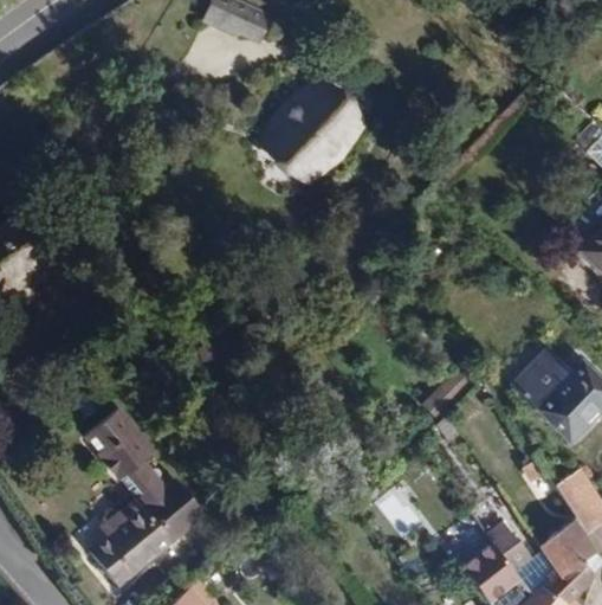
[(269,17),(233,0),(215,0),(206,20),(237,34),(241,25),(260,34),(269,17)]
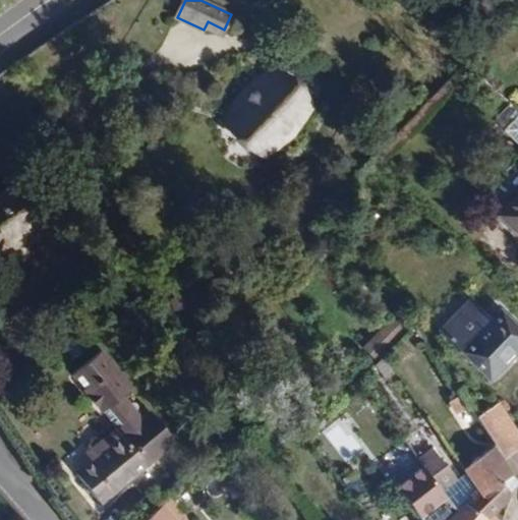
[(236,108),(233,118),(265,150),(276,147),(304,117),(308,105),(276,74),(267,77),(236,108)]
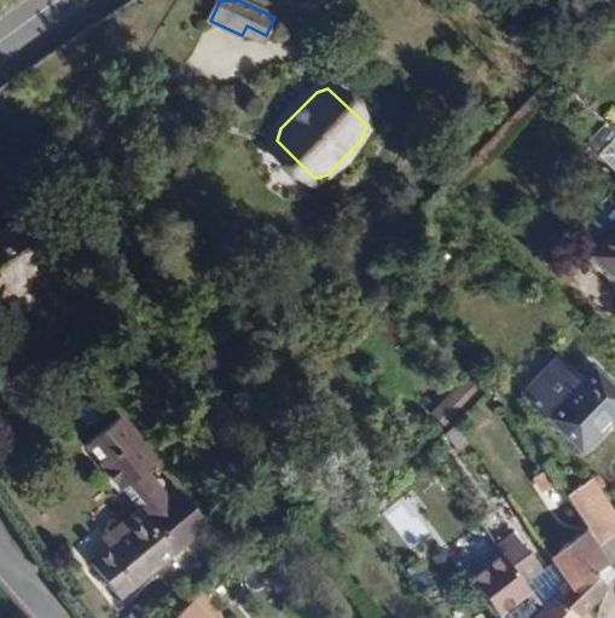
[(29,218),(0,238),(0,292),(56,253),(29,218)]
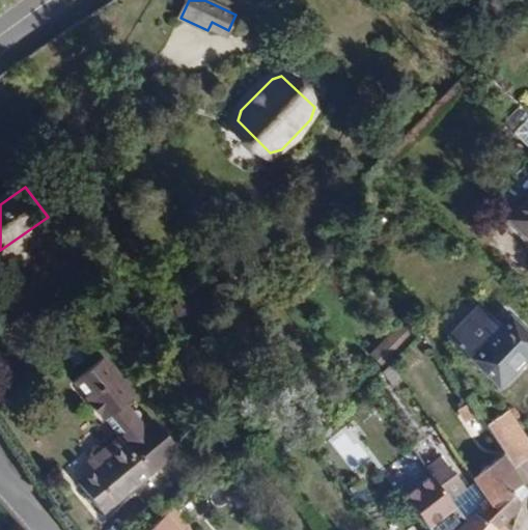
[(527,198),(508,220),(527,236),(527,198)]
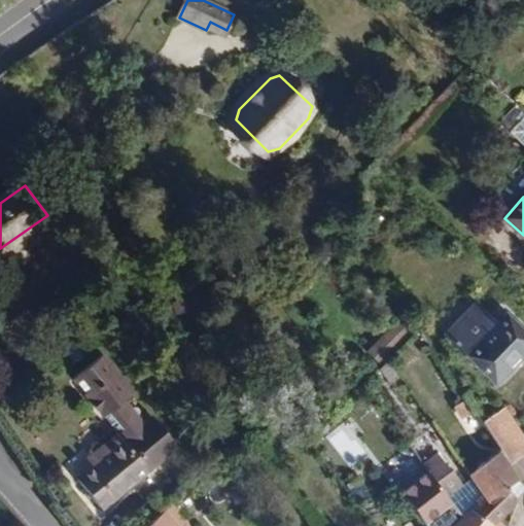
[(478,304),(448,336),(496,384),(523,355),(523,329),(508,315),(499,324),(478,304)]
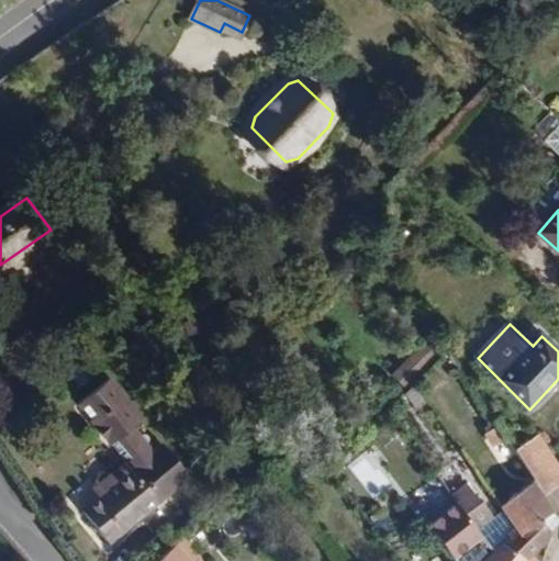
[(81,403),(127,462),(160,502),(191,478),(165,447),(157,452),(149,445),(151,440),(151,438),(149,436),(148,435),(145,434),(142,436),(135,427),(144,421),(111,380),(81,403)]
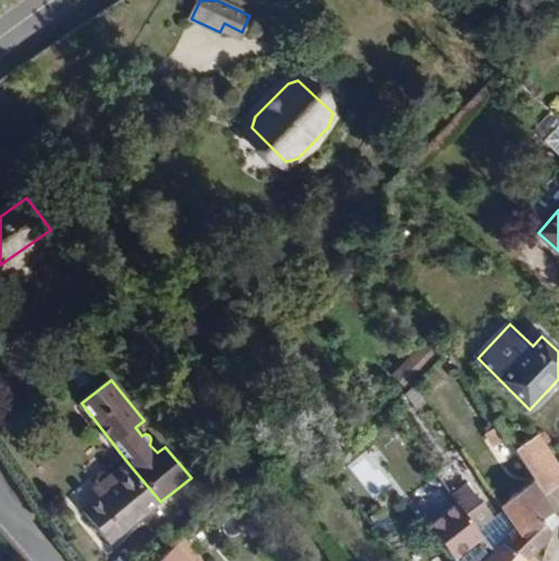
[(414,382),(403,393),(415,408),(426,400),(414,382)]
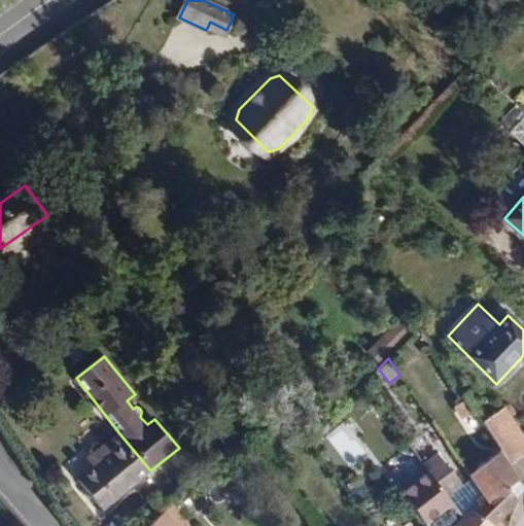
[(467,398),(465,399),(455,407),(461,418),(475,409),(467,398)]
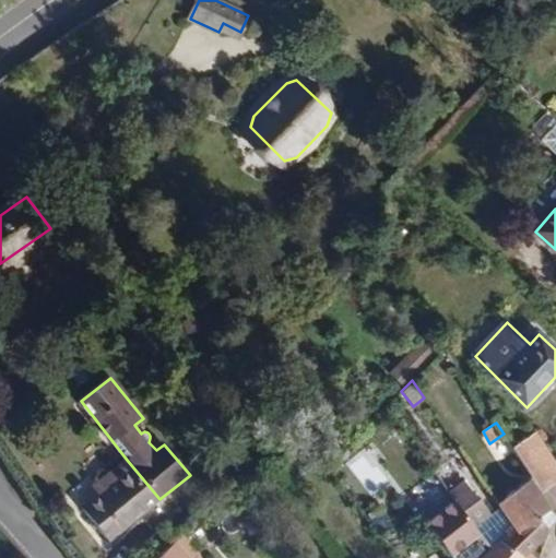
[(555,460),(537,432),(513,449),(532,477),(534,481),(541,491),(555,481),(555,460)]
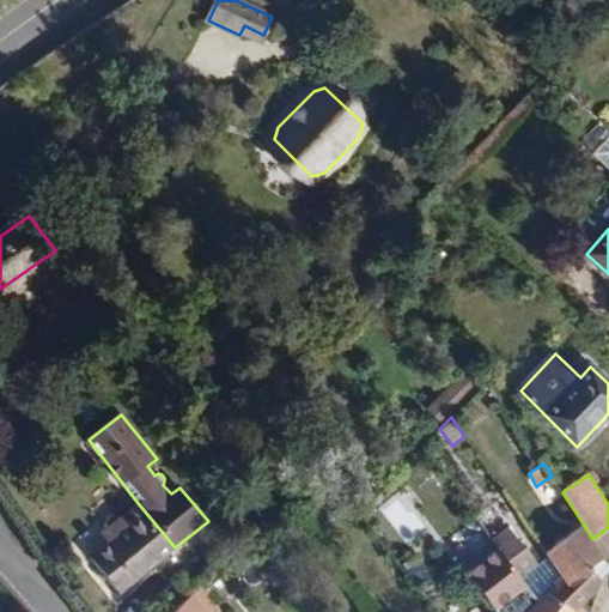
[(402,490),(381,507),(408,543),(430,526),(402,490)]
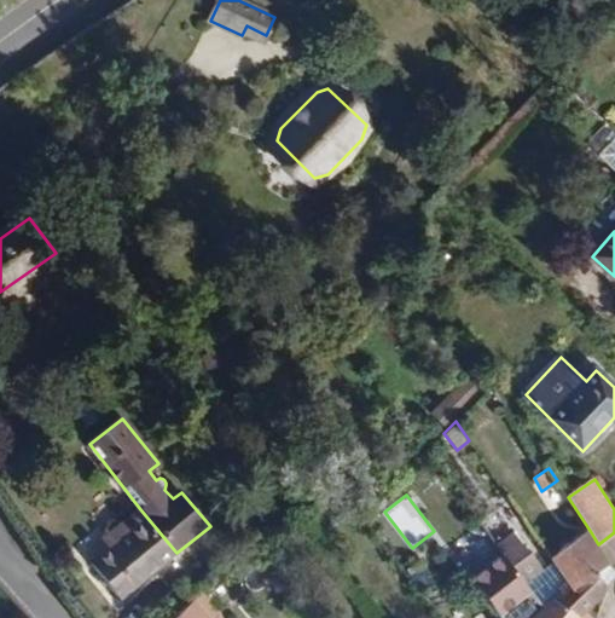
[(122,599),(177,553),(140,509),(120,526),(126,535),(115,544),(92,562),(122,599)]
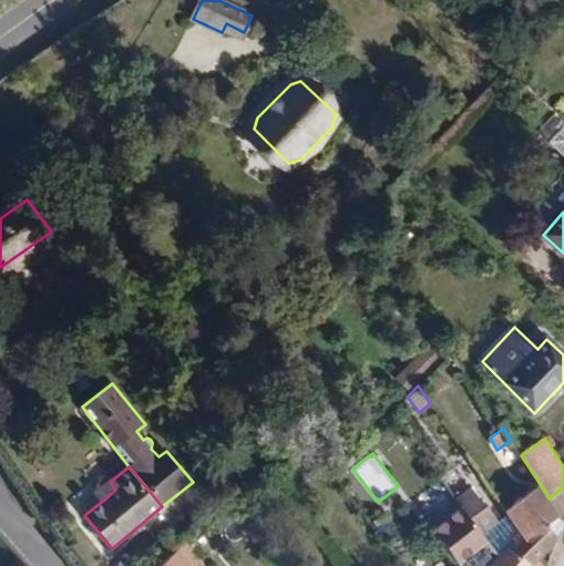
[(115,490),(110,482),(99,490),(105,498),(115,490)]
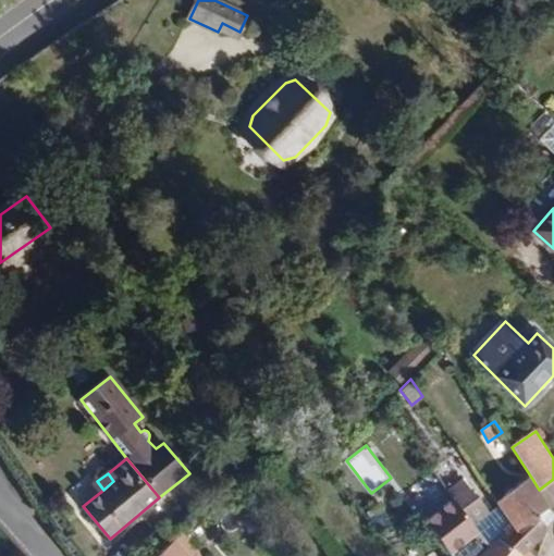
[(496,501),(512,522),(529,548),(540,538),(549,529),(548,527),(553,520),(553,511),(539,490),(532,479),(530,476),(496,501)]
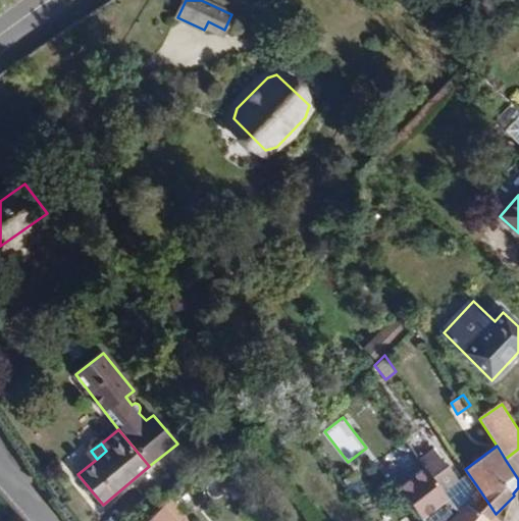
[(419,458),(431,473),(450,499),(455,495),(450,489),(460,481),(449,465),(447,467),(432,449),(419,458)]
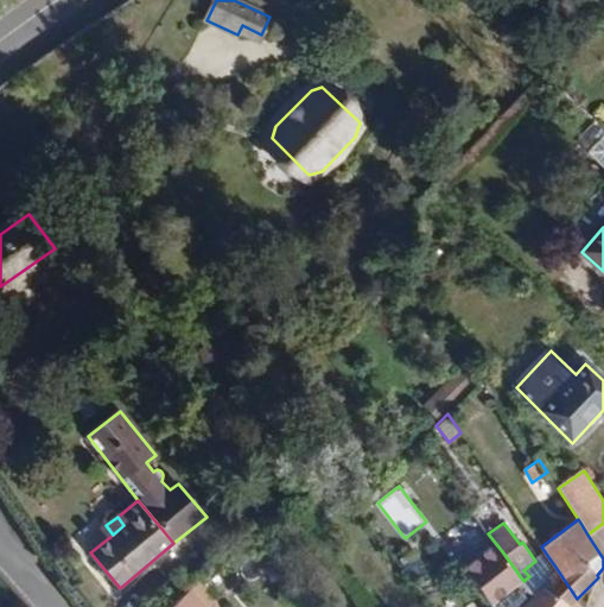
[(523,581),(502,551),(475,571),(491,593),(508,580),(515,588),(523,581)]
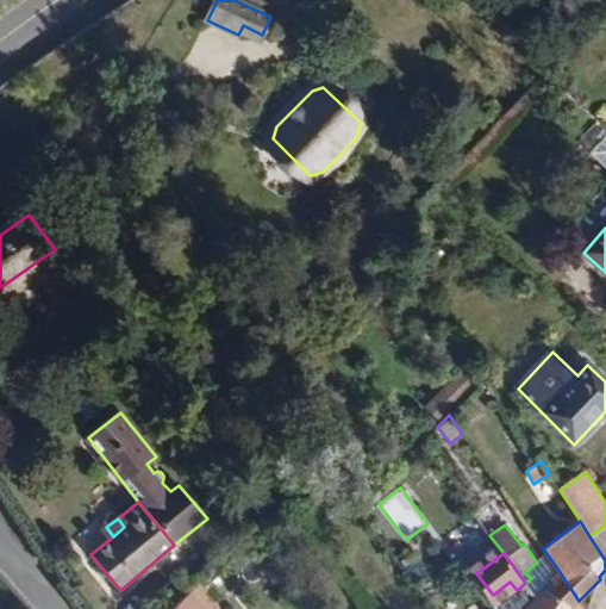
[(525,608),(586,608),(578,602),(579,601),(560,572),(553,579),(554,583),(536,600),(525,608)]
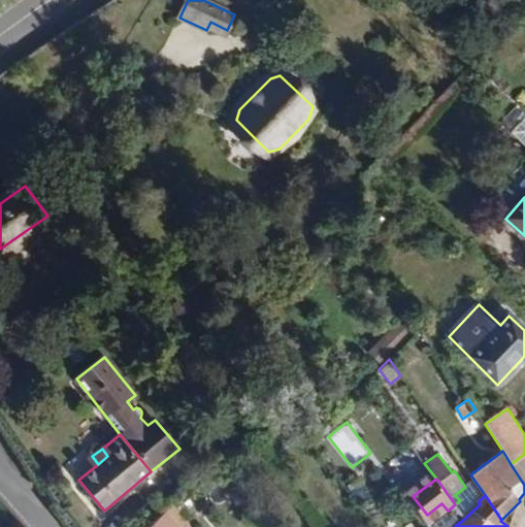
[(176,526),(163,511),(142,526),(176,526)]
